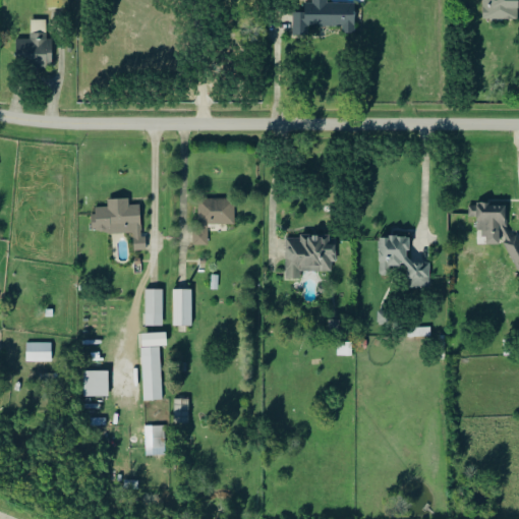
[(291,35),(307,36),(307,26),(354,29),(355,5),(327,4),(327,0),(303,0),(303,8),(292,8),(291,35)]
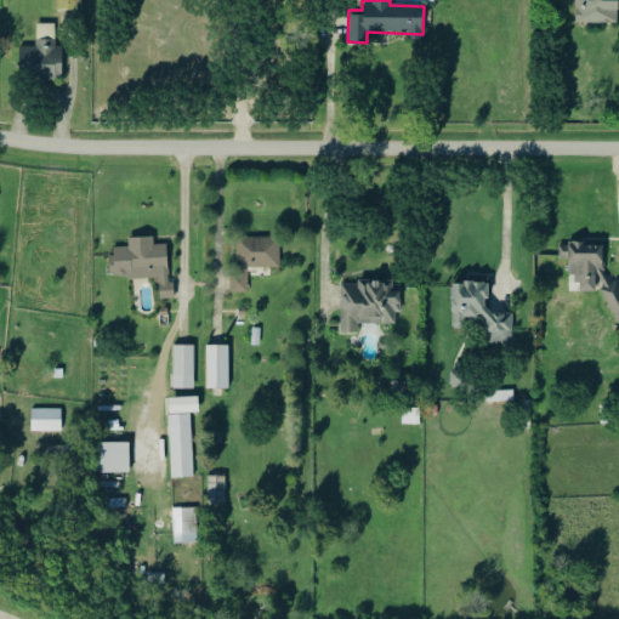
[(617,24),(617,0),(578,0),(578,24),(617,24)]
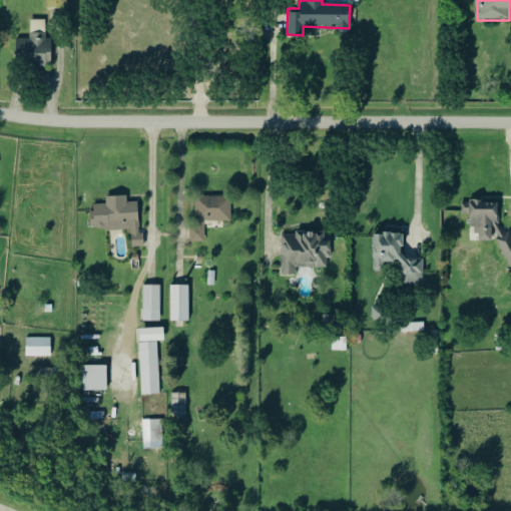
[(51,38),(45,38),(45,20),(30,19),(29,38),(15,38),(15,67),(50,68),(51,38)]
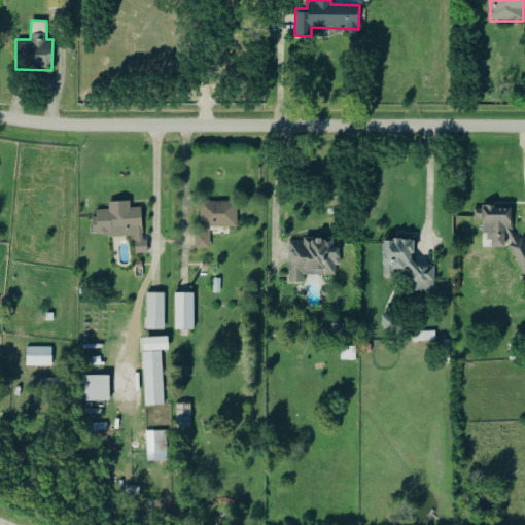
[(237,201),(198,201),(198,248),(209,248),(210,226),(237,228),(237,201)]
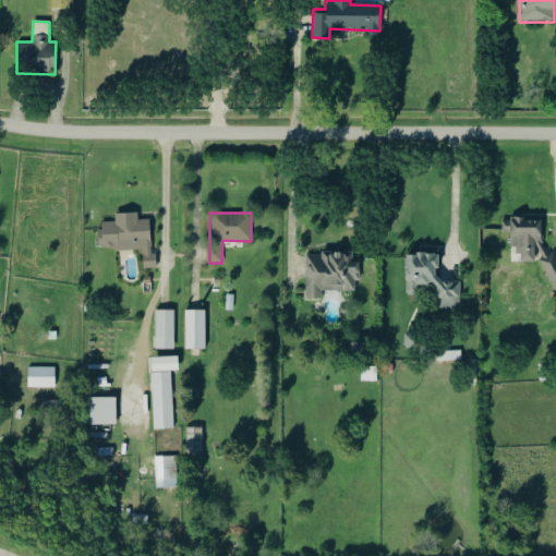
[(509,244),(519,244),(520,257),(545,256),(545,285),(555,285),(555,251),(544,251),(543,218),(509,219),(509,244)]
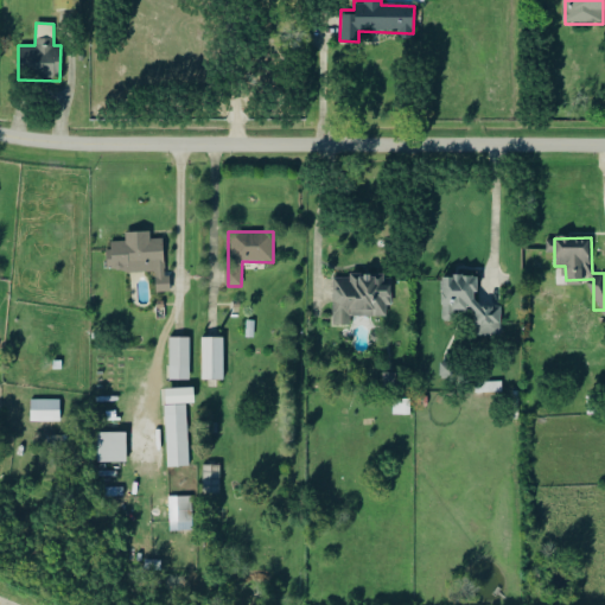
[(164,239),(126,239),(126,269),(164,269),(164,239)]
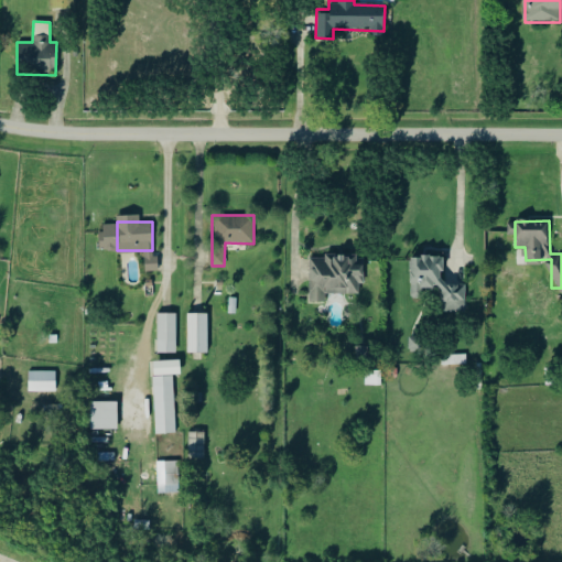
[(325,294),(361,294),(361,256),(307,256),(307,303),(325,303),(325,294)]
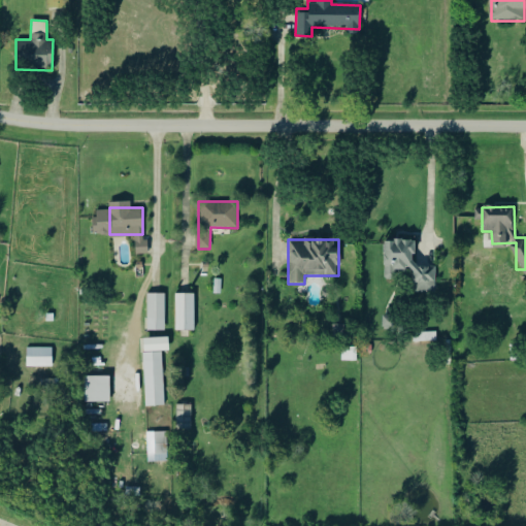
[(414,240),(384,240),(384,280),(393,280),(393,271),(411,271),(411,283),(434,283),(435,267),(414,266),(414,240)]
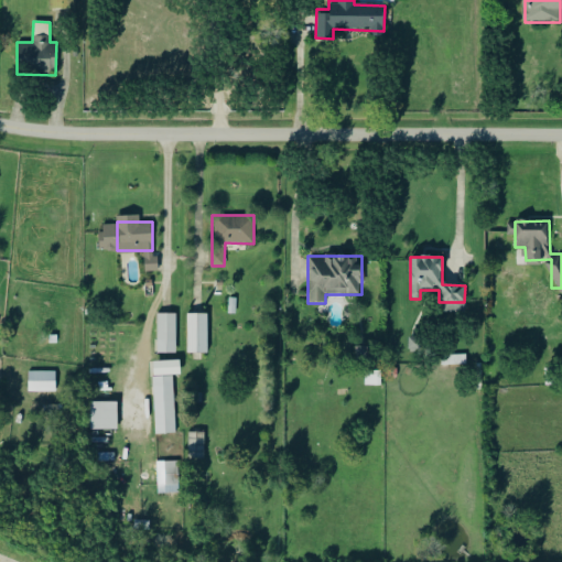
[(176,313),(158,313),(158,353),(176,353),(176,313)]
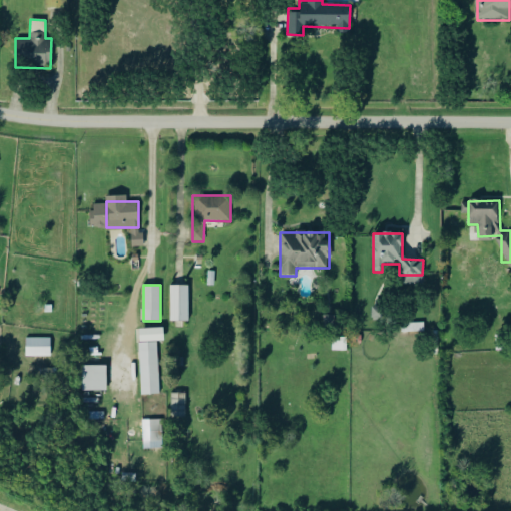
[(170,321),(188,321),(188,285),(170,285),(170,321)]
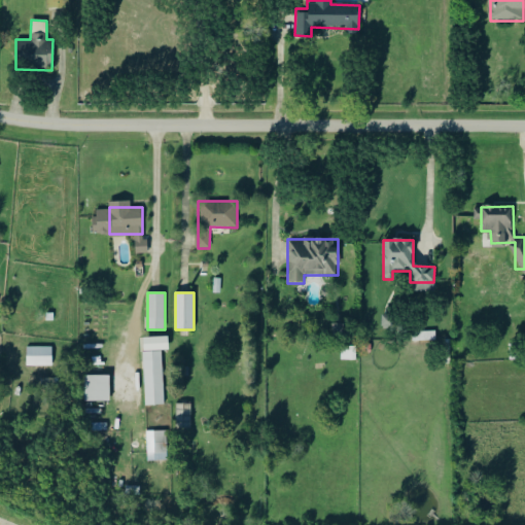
[(438,329),(414,330),(415,340),(438,340),(438,329)]
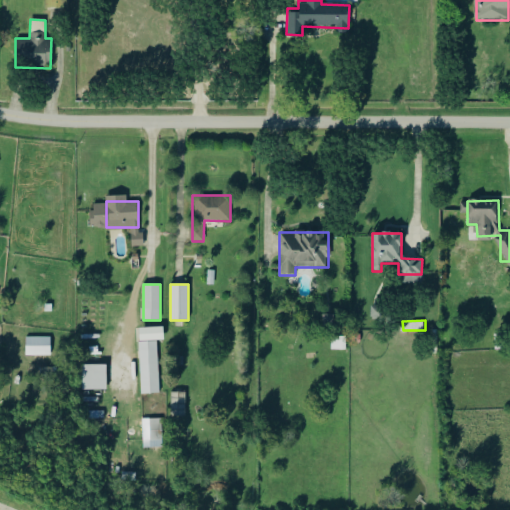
[(141,326),(141,339),(166,338),(165,325),(141,326)]
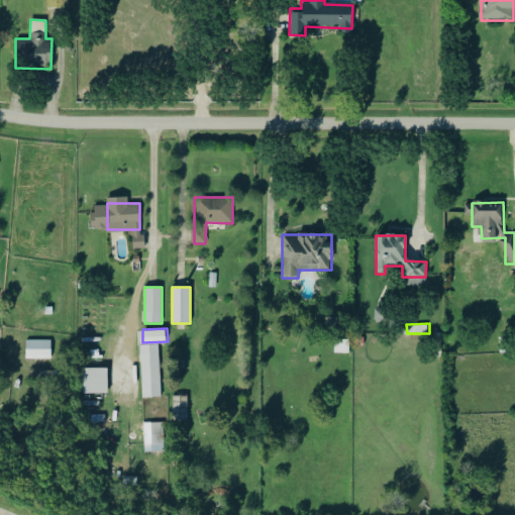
[(50,340),(25,340),(25,358),(50,358),(50,340)]
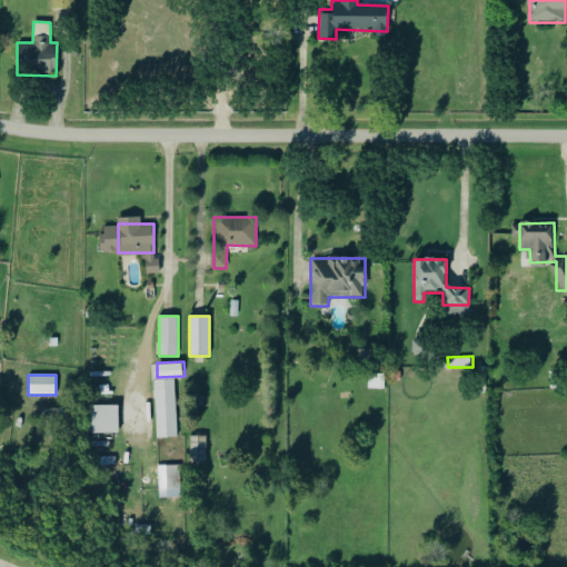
[(153,379),(153,398),(175,398),(175,379),(153,379)]
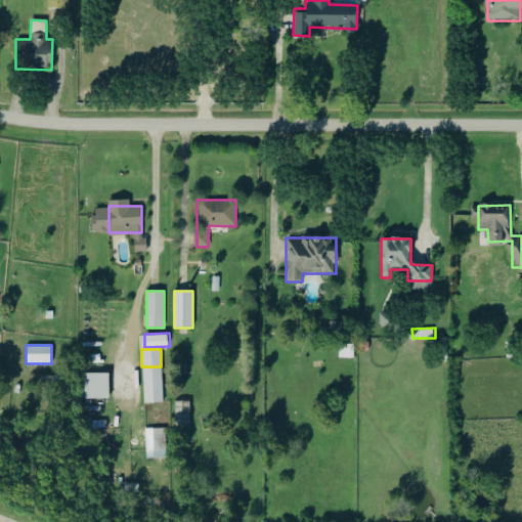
[(144,395),(161,395),(161,370),(144,370),(144,395)]
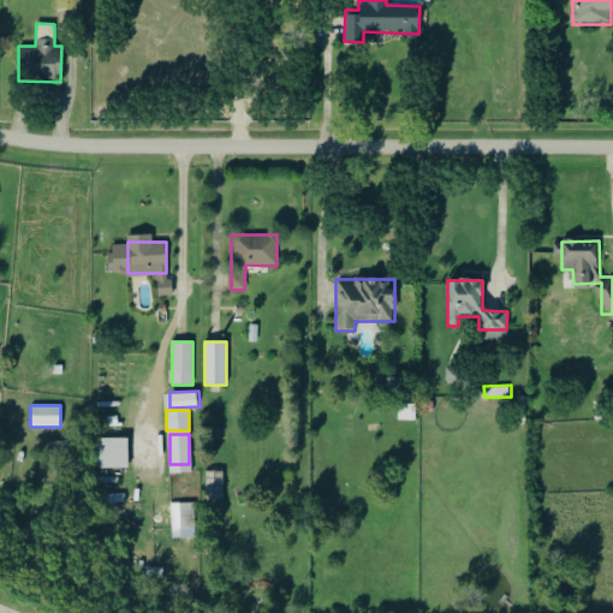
[(131,466),(131,436),(101,438),(101,468),(131,466)]
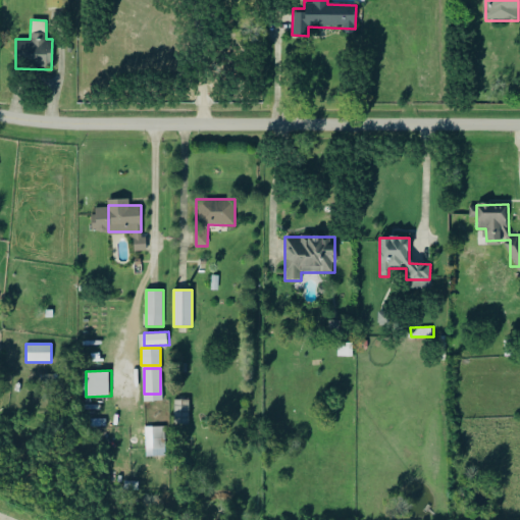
[(192,399),(176,398),(176,423),(191,423),(192,399)]
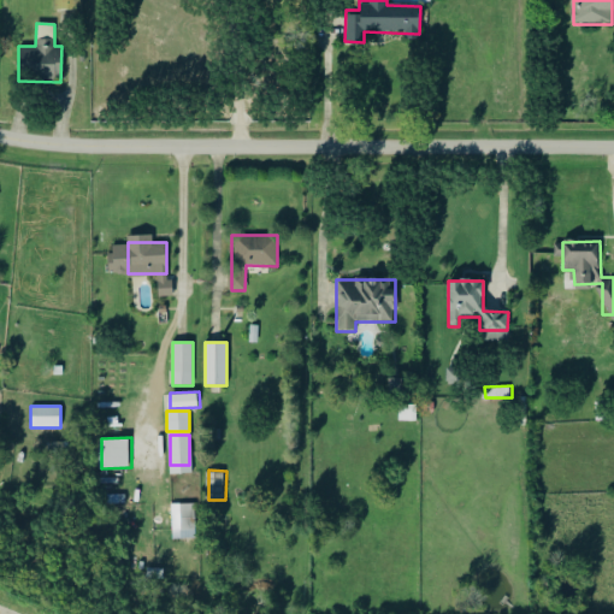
[(179,530),(195,530),(195,503),(179,503),(179,530)]
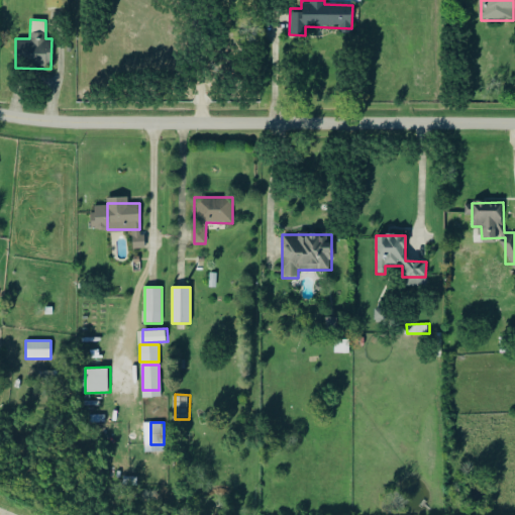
All buildings are outlined.
